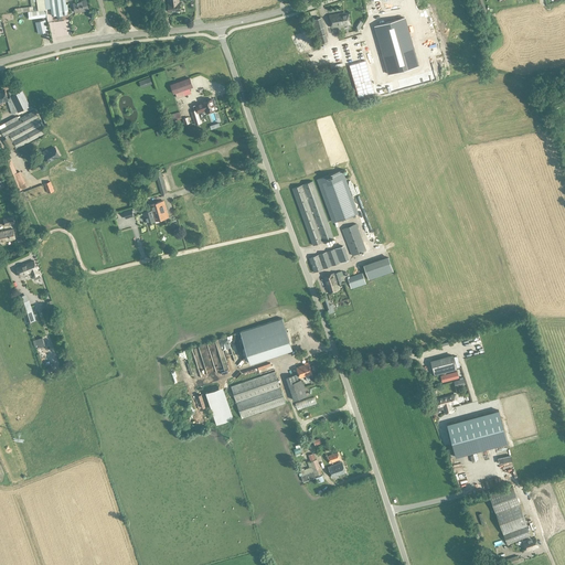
[(16,9),(16,11),(16,12),(16,13),(29,11),(29,19),(46,17),(45,9),(44,0),(36,0),(38,6),(31,7),(23,8),(20,8),(16,9)]
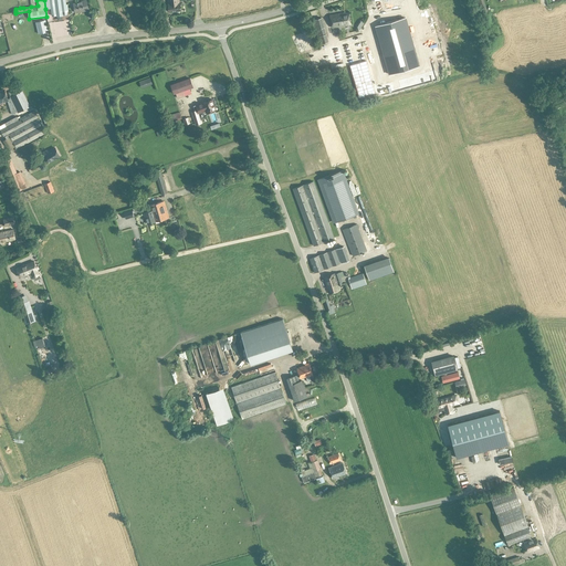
[(50,0),(52,14),(66,12),(67,12),(69,11),(67,4),(66,4),(65,0),(50,0)]
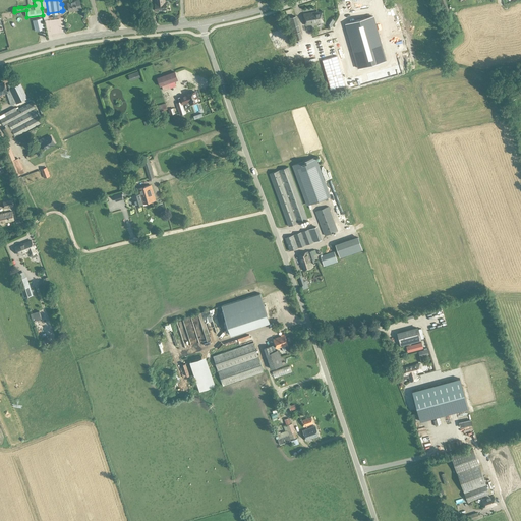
[(79,0),(77,0),(67,3),(70,11),(81,8),(79,0)]
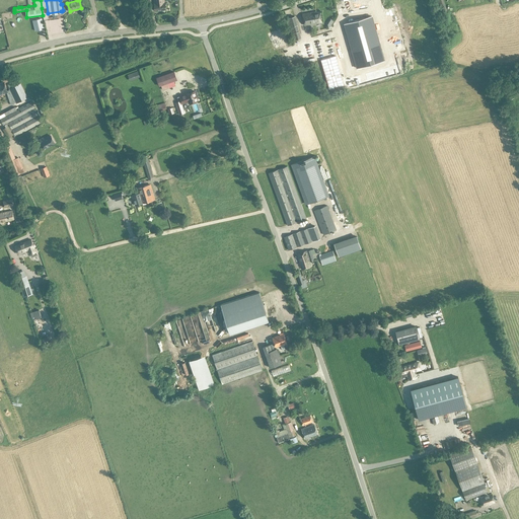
[(163,0),(154,0),(155,3),(154,4),(155,11),(166,9),(165,2),(164,2),(163,0)]
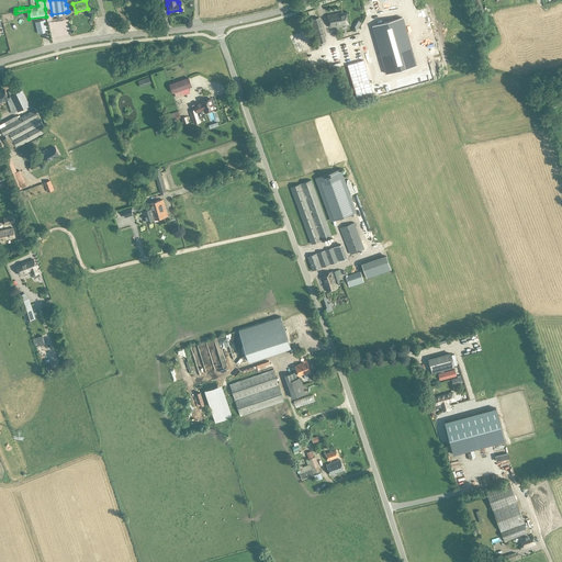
[(480,0),(470,0),(475,14),(484,12),(480,0)]
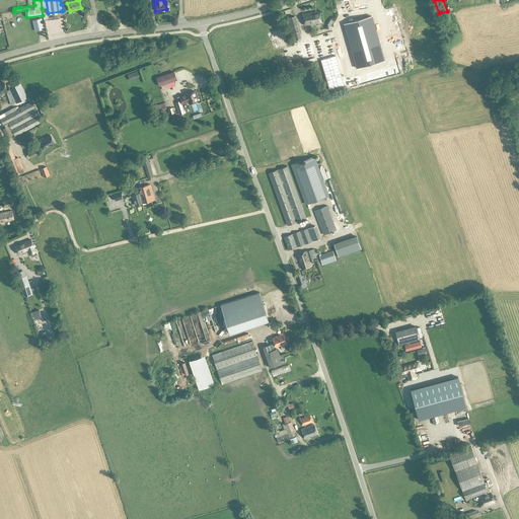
[(319,11),(302,14),(304,25),(321,22),(319,11)]
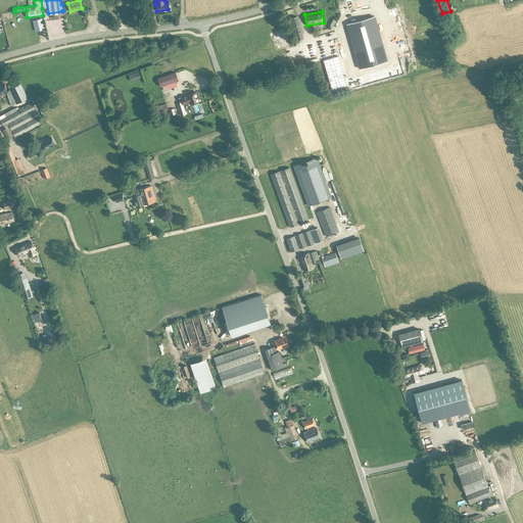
[(295,41),(303,39),(301,32),(299,26),(297,16),(289,18),(291,28),(293,34),(295,41)]
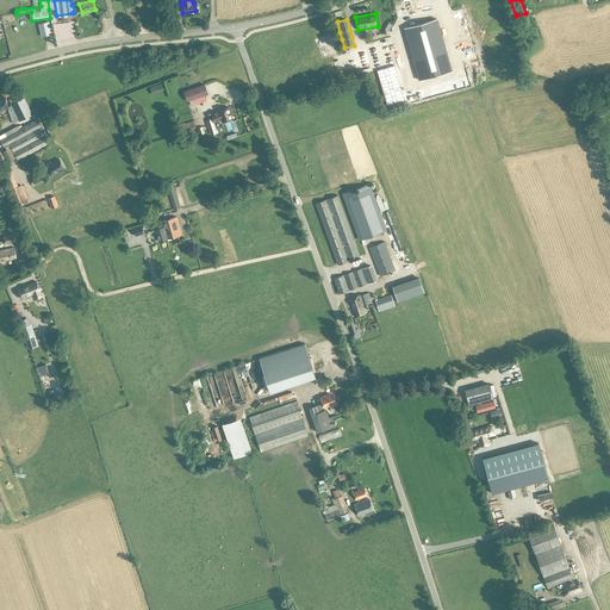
[(437,19),(405,29),(419,80),(452,72),(437,19)]
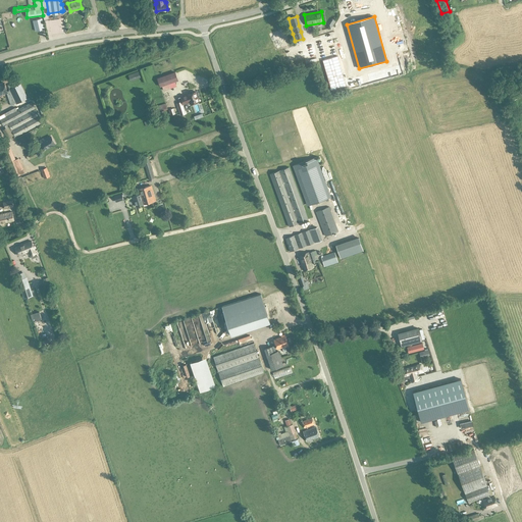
[(42,19),(33,21),(36,32),(41,30),(44,30),(42,19)]
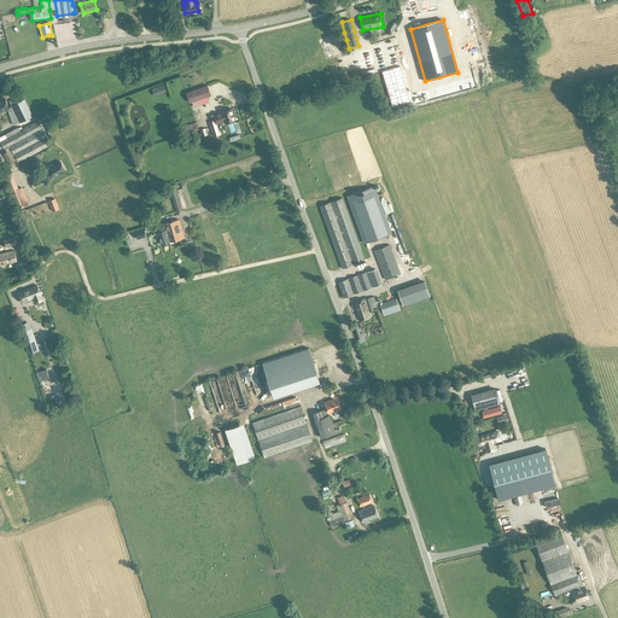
[(385,95),(391,112),(425,103),(420,85),(385,95)]
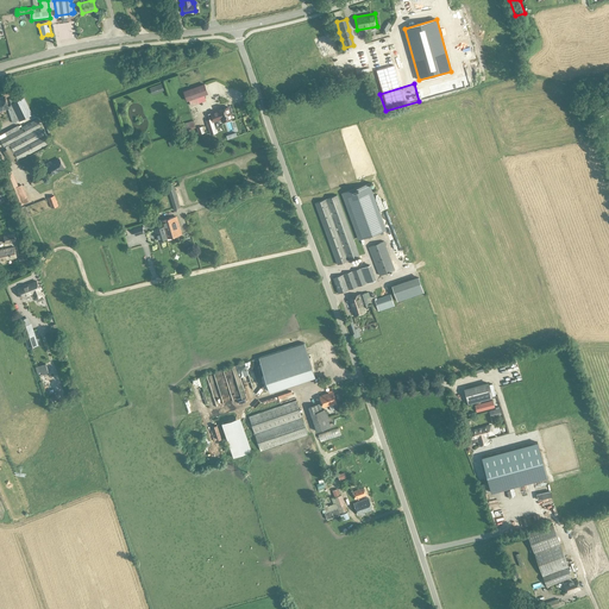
[(161,85),(150,88),(151,94),(163,90),(161,85)]
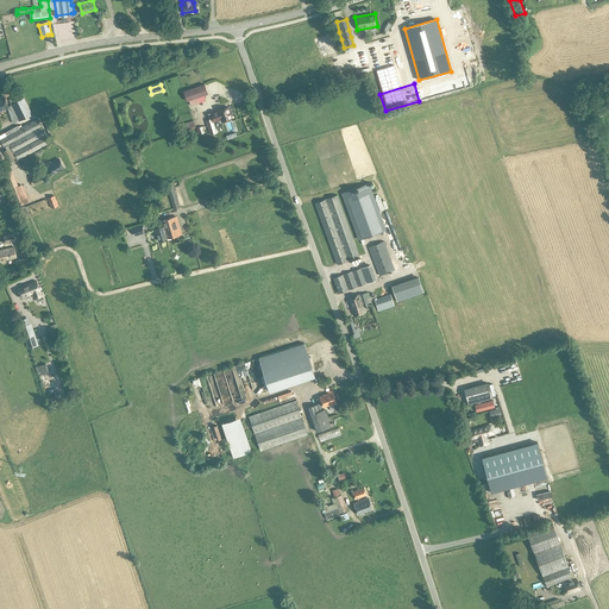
[(198,98),(203,95),(207,94),(205,85),(194,88),(183,92),(187,101),(189,100),(198,98)]
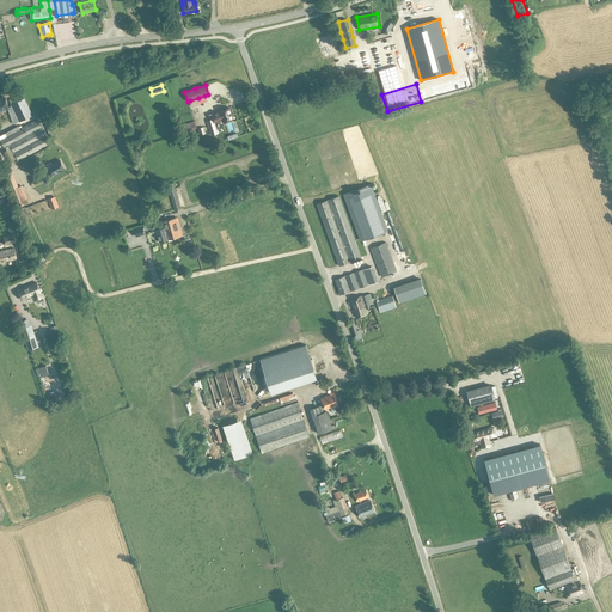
[(8,108),(7,108),(13,123),(19,121),(20,122),(34,115),(24,97),(14,102),(10,104),(11,106),(8,108)]
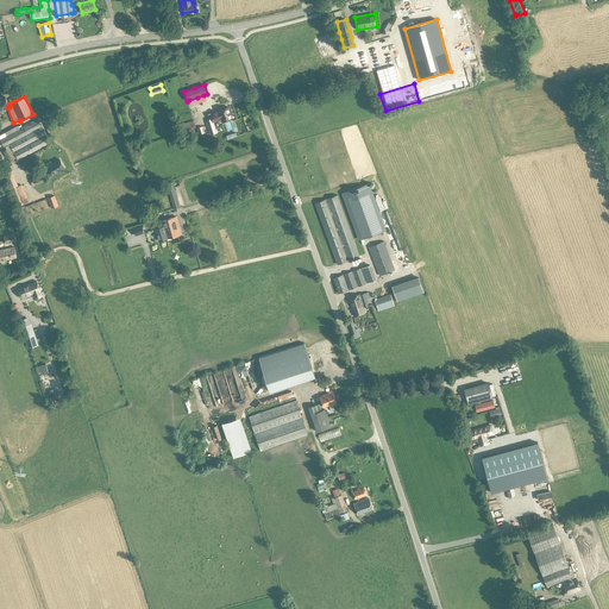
[(211,135),(217,133),(212,119),(218,117),(219,121),(223,121),(232,118),(228,107),(208,114),(211,119),(206,120),(211,135)]
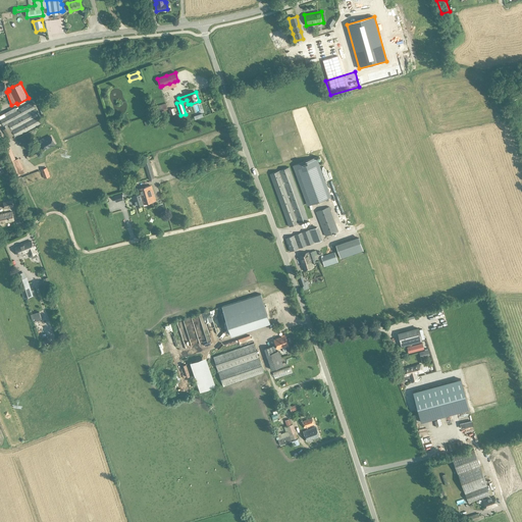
[(2,118),(0,118),(3,125),(8,123),(15,137),(43,122),(40,116),(42,115),(37,105),(35,106),(32,102),(31,103),(29,100),(23,103),(16,107),(16,106),(1,115),(2,118)]
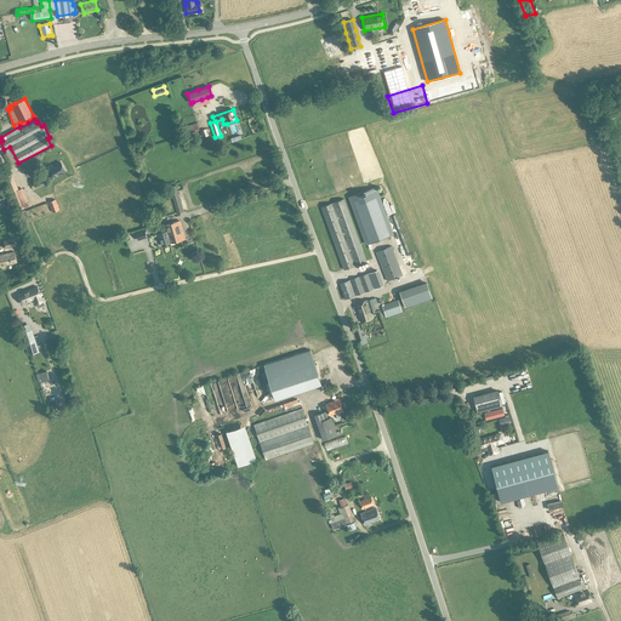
[(183,136),(199,131),(197,123),(181,127),(183,136)]
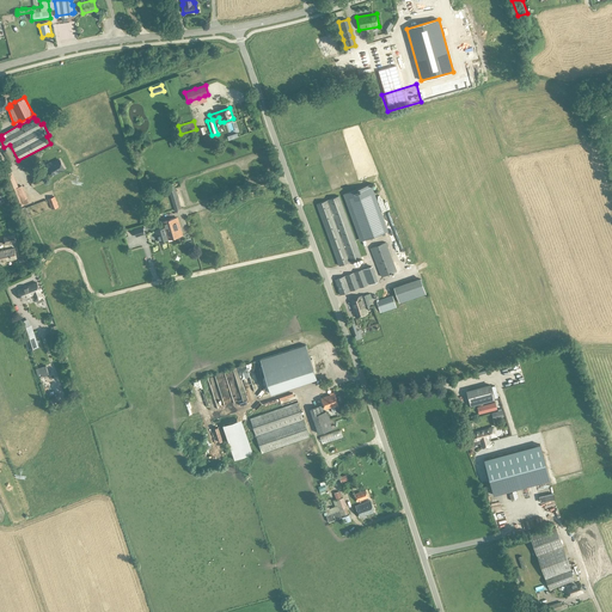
[(10,148),(4,153),(10,163),(17,158),(10,148)]
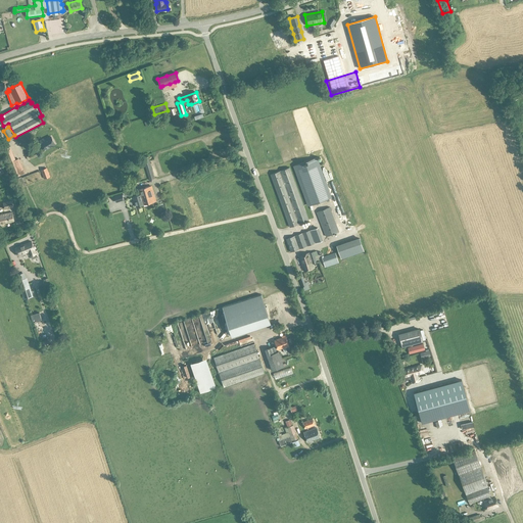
[(40,141),(41,143),(39,144),(42,149),(44,148),(45,149),(55,144),(51,137),(45,141),(44,139),(40,141)]
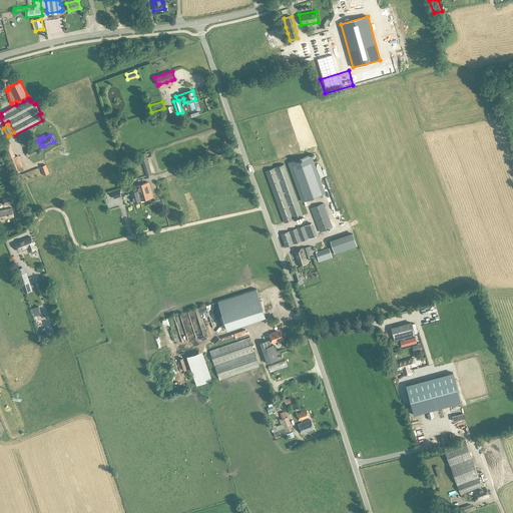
[(19,166),(15,157),(11,146),(10,143),(4,146),(15,174),(21,171),(19,166)]
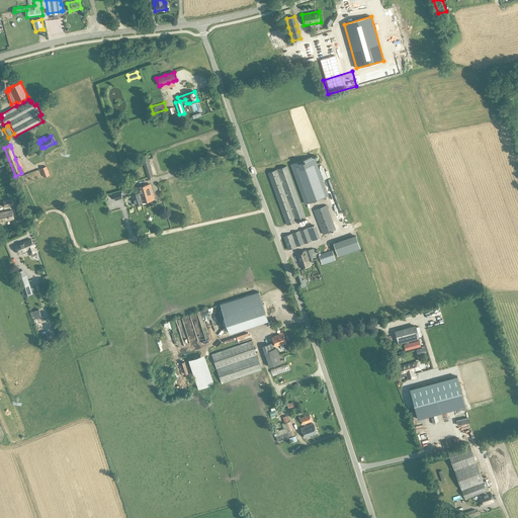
[(144,163),(148,178),(153,176),(147,155),(142,157),(144,163)]
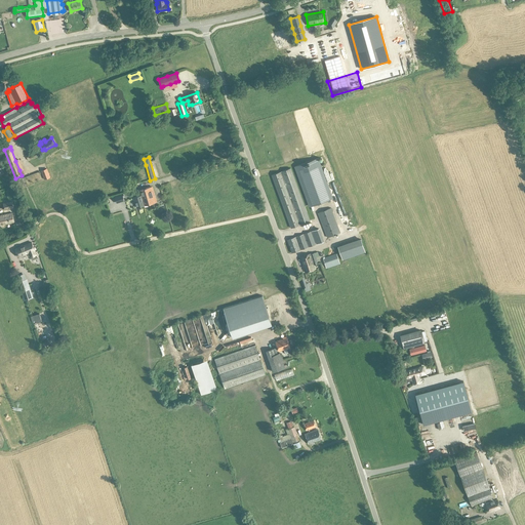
[(309,207),(332,199),(317,159),(294,167),(309,207)]
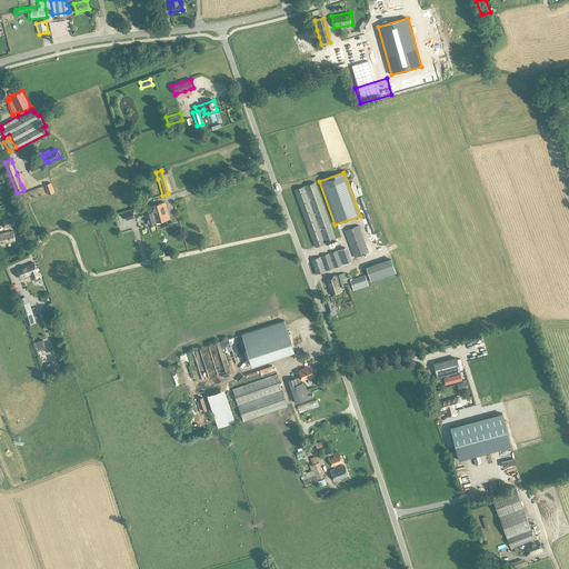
[(51,182),(45,185),(48,195),(55,192),(51,182)]
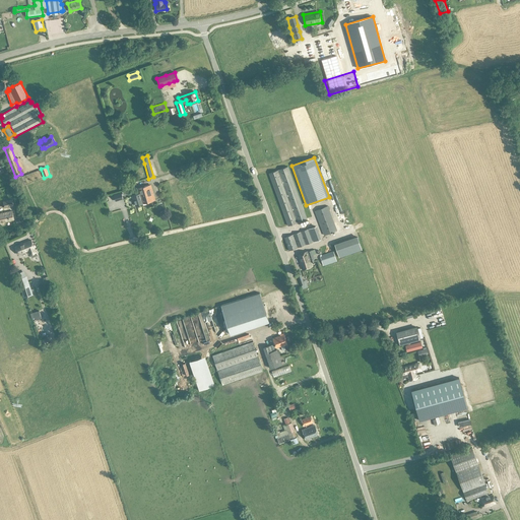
[(288,167),(269,174),(288,225),(307,218),(288,167)]
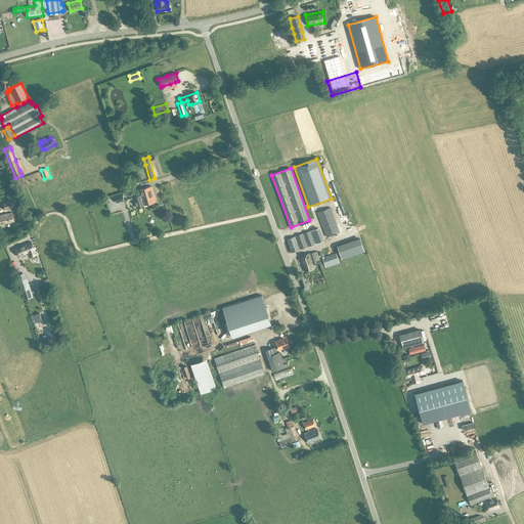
[(160,198),(180,191),(176,179),(156,184),(160,198)]
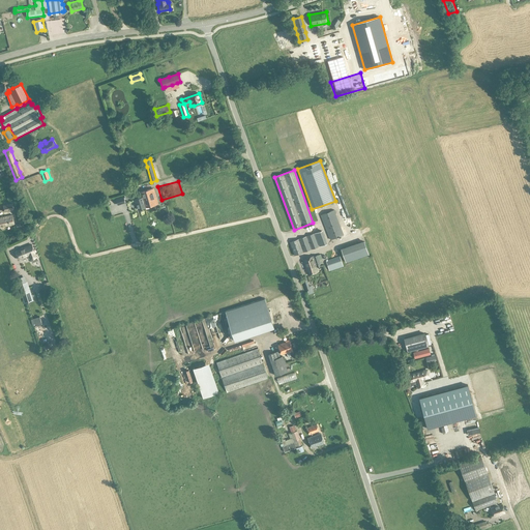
[(141,193),(143,198),(145,207),(157,204),(153,188),(141,193)]
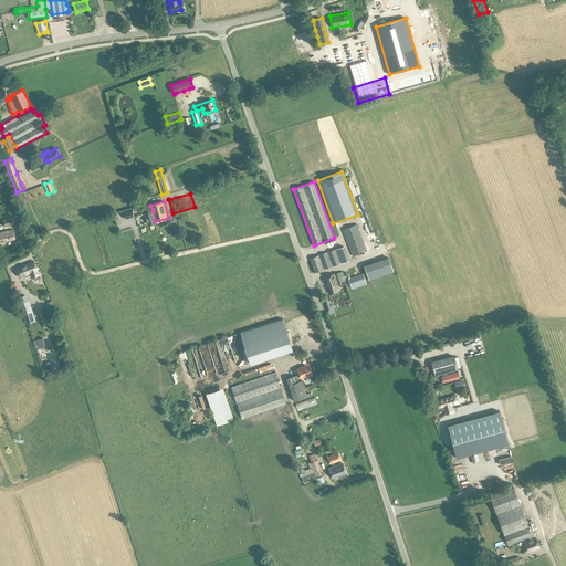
[(130,210),(123,212),(125,219),(133,217),(130,210)]
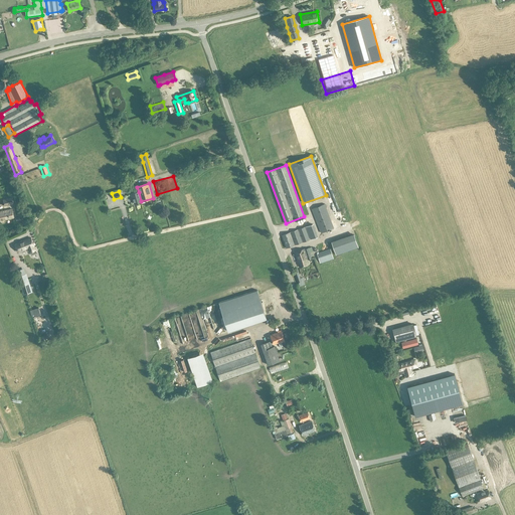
[(141,201),(139,192),(131,194),(133,203),(141,201)]
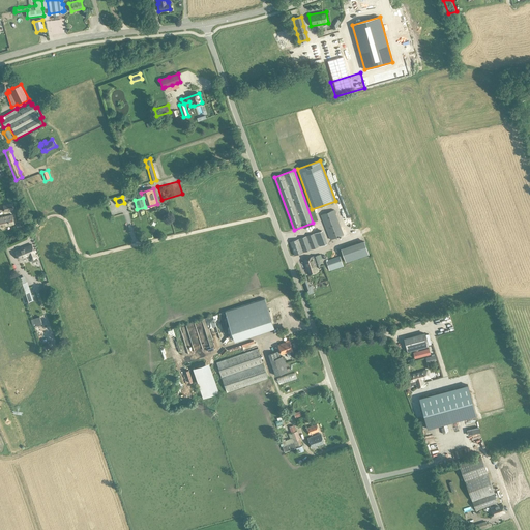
[(334,210),(321,215),(330,240),(344,235),(334,210)]
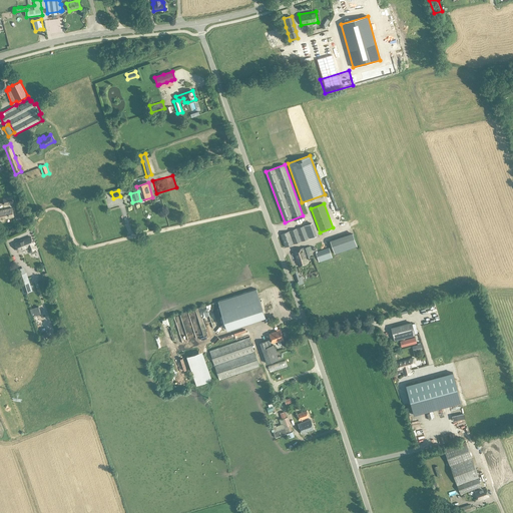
[(12,207),(0,210),(0,219),(0,220),(14,216),(12,207)]
